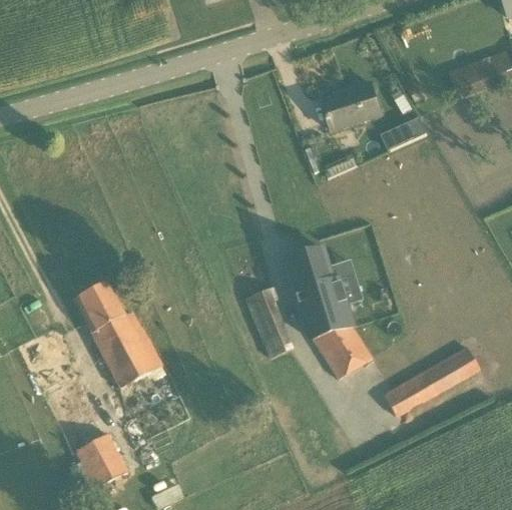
[(511,70),(506,52),(448,70),(457,98),(508,82),(511,94),(511,70)]
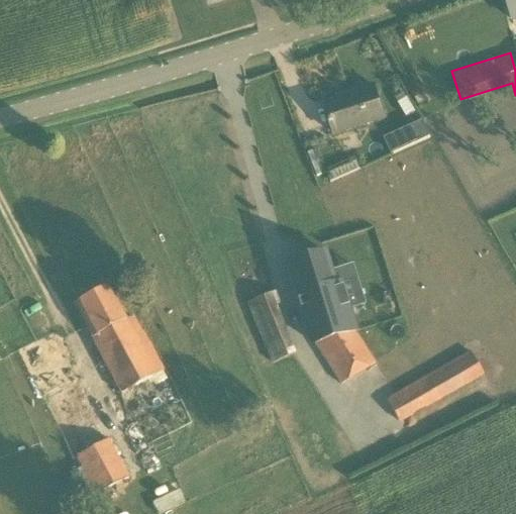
[(335,134),(386,118),(375,84),(339,95),(341,99),(326,104),(335,134)]
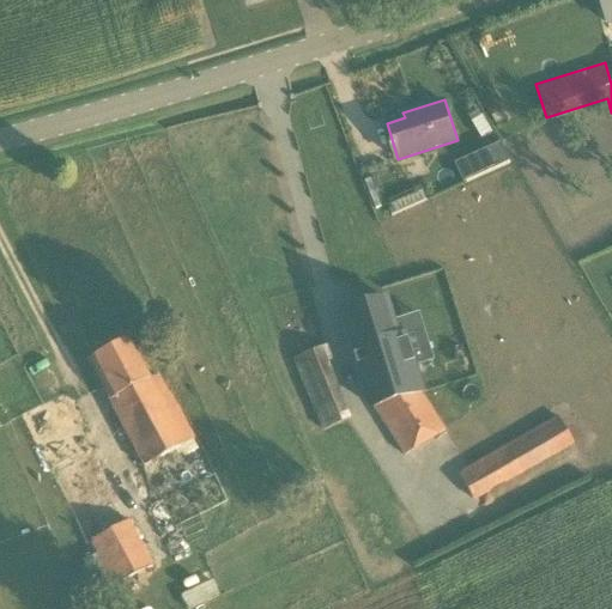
[(502,141),(483,151),(491,168),(510,159),(502,141)]
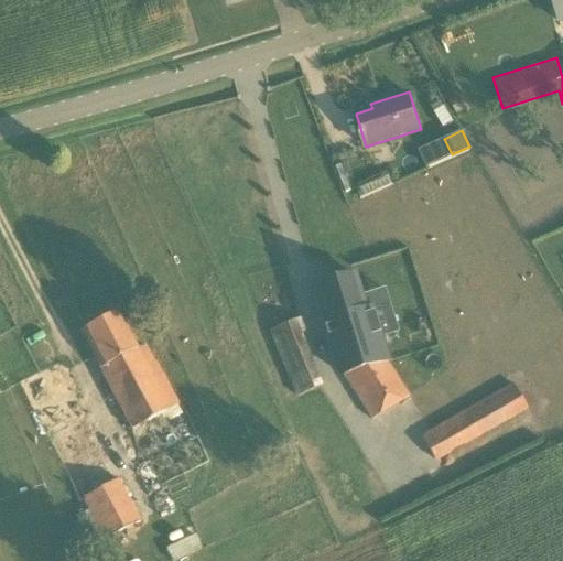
[(313,286),(329,340),(333,338),(345,377),(374,418),(408,394),(386,363),(389,358),(372,305),(366,309),(355,272),(313,286)]
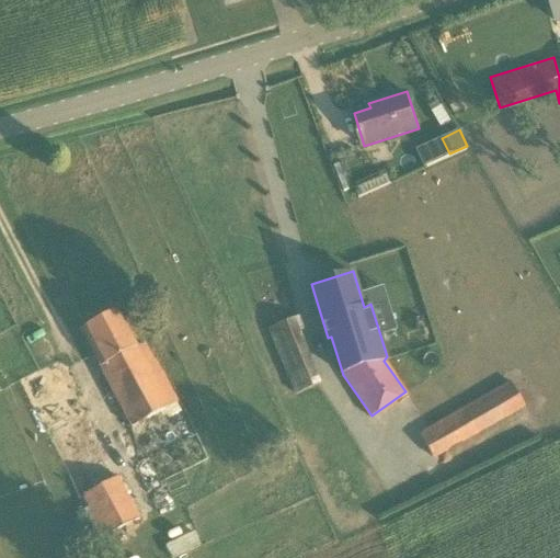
[(132,425),(179,401),(163,373),(147,341),(146,342),(138,346),(118,308),(82,328),(132,425)]
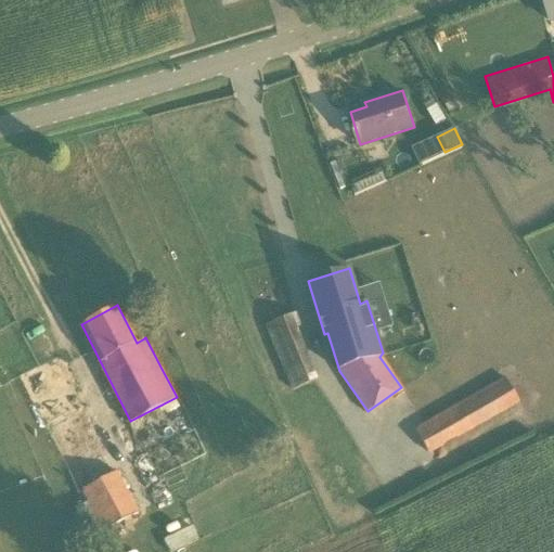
[(268,321),(292,387),(317,377),(294,312),(268,321)]
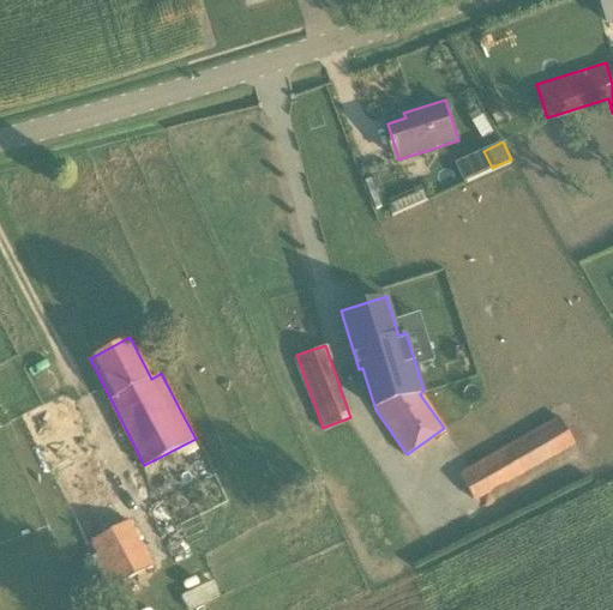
[(115,586),(154,566),(59,387),(20,408),(115,586)]
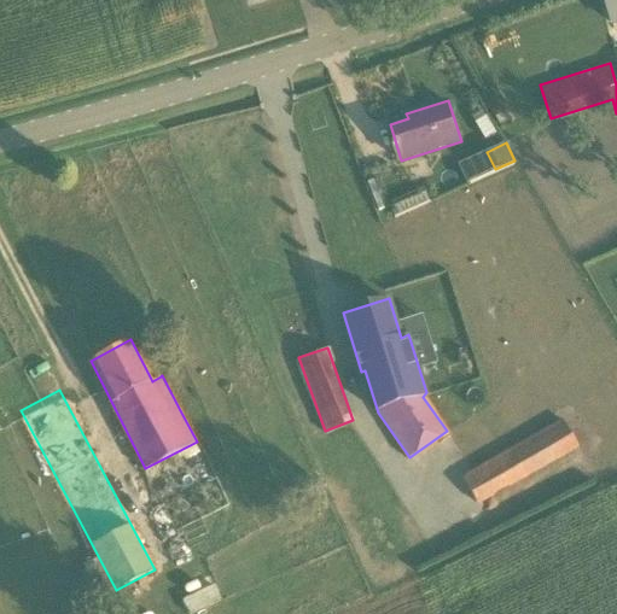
[(508,484),(510,485),(577,446),(562,417),(461,473),(478,502),(495,492),(494,492),(508,484)]
